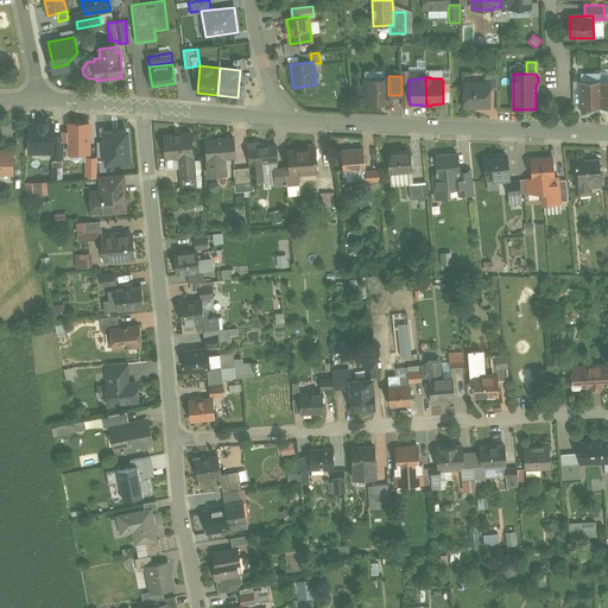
[(388,80),(365,80),(366,102),(391,102),(391,95),(388,95),(388,80)]
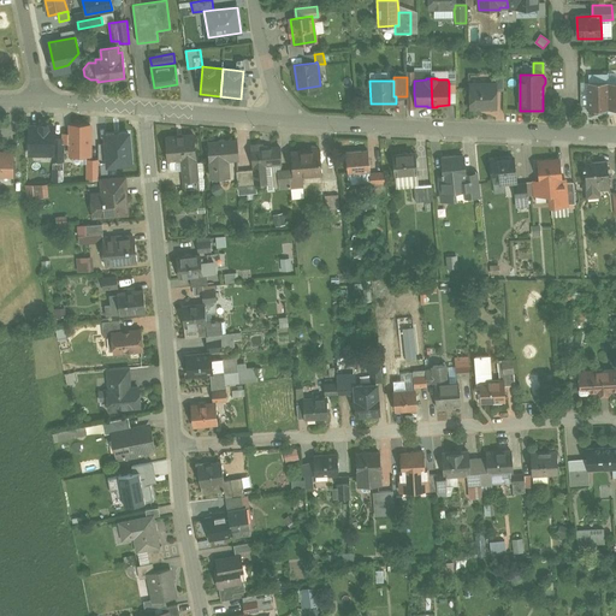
[(608,82),(588,83),(588,113),(608,113),(608,82)]
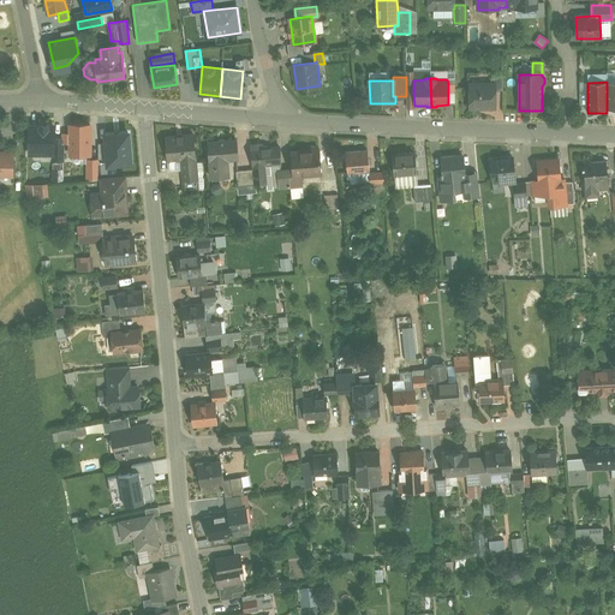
[(494,84),(470,84),(470,108),(495,108),(495,91),(495,84),(494,84)]
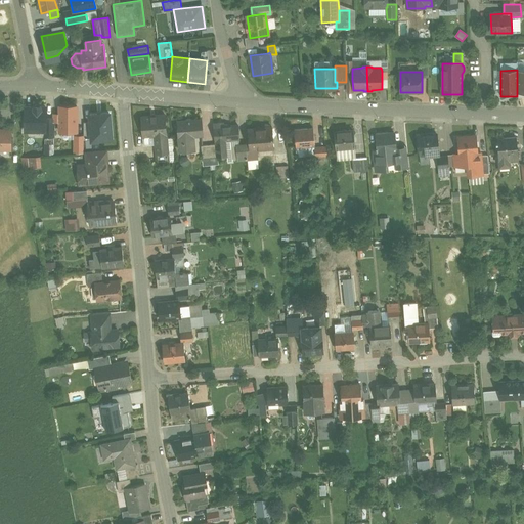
[(26,131),(45,131),(45,119),(45,106),(26,106),(26,131)]
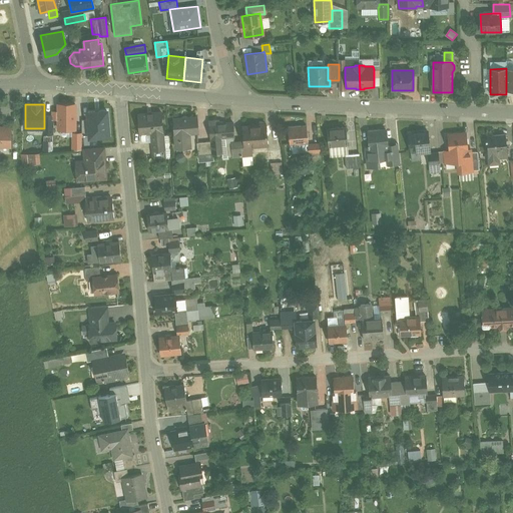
[(77,104),(56,104),(56,129),(77,129),(77,104)]
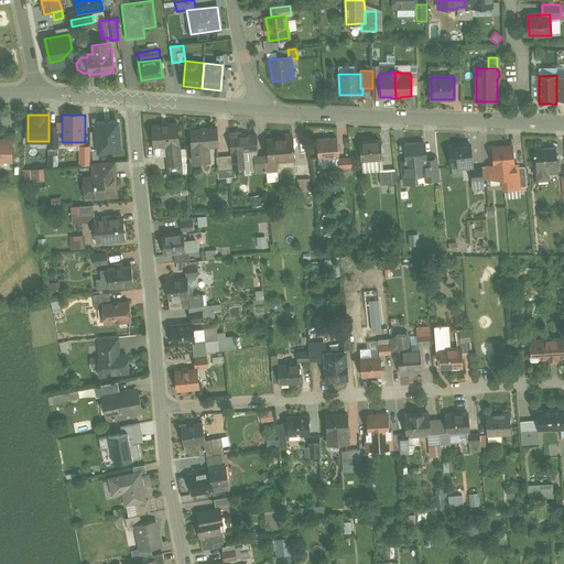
[(97,152),(97,153),(122,151),(119,120),(95,122),(95,132),(97,152)]
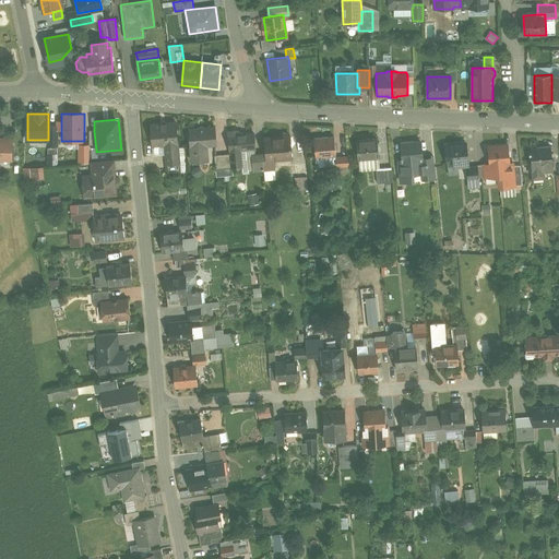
[(176,122),(150,125),(152,147),(164,146),(166,167),(179,166),(176,122)]
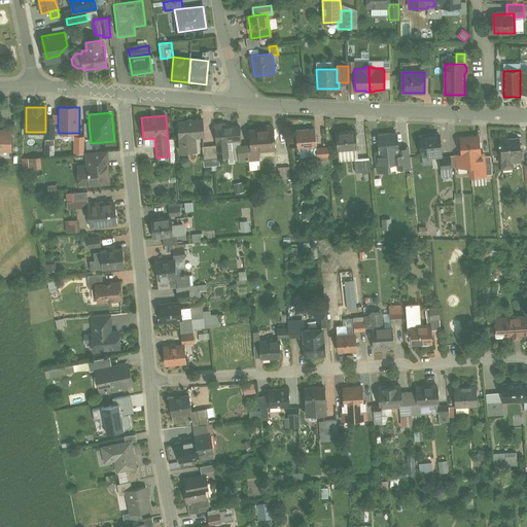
[(45,138),(55,138),(55,119),(45,119),(45,132),(45,138)]
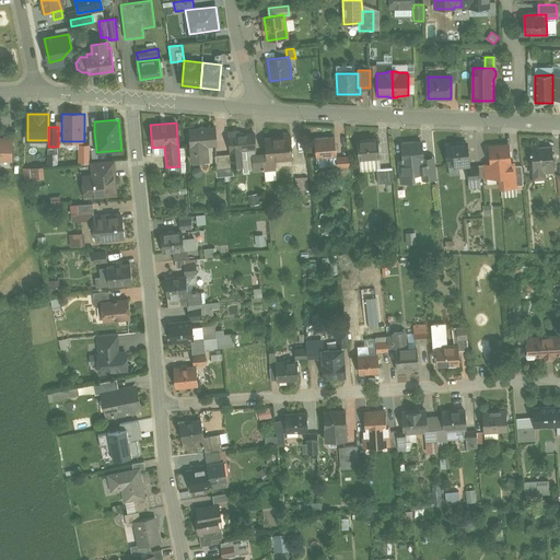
[(216,128),(191,130),(193,146),(198,144),(208,144),(217,143),(216,128)]
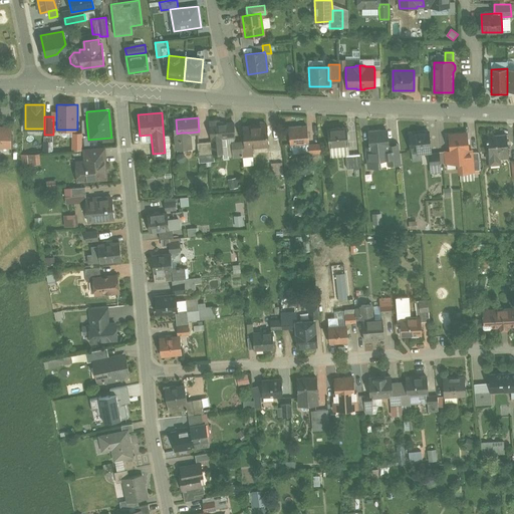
[(233,123),(220,124),(219,121),(210,122),(211,140),(212,140),(212,143),(213,156),(214,156),(223,155),(221,139),(235,138),(233,123)]
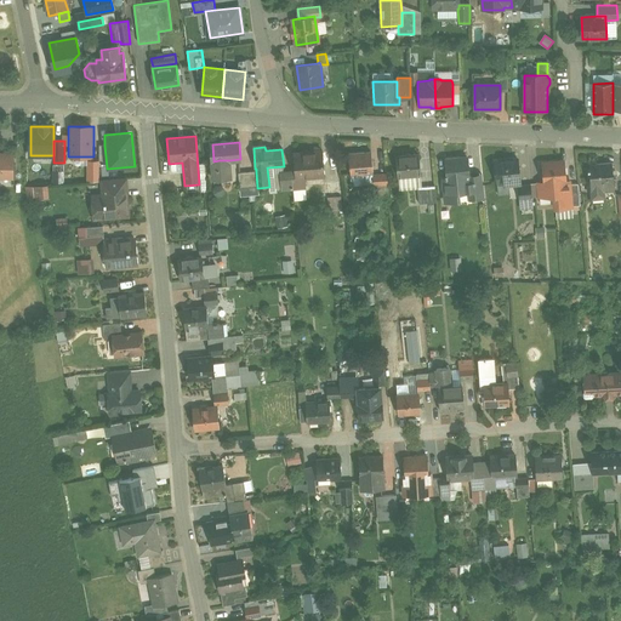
[(322,152),(294,154),(296,172),(291,172),(294,189),(306,188),(305,178),(324,176),(322,152)]
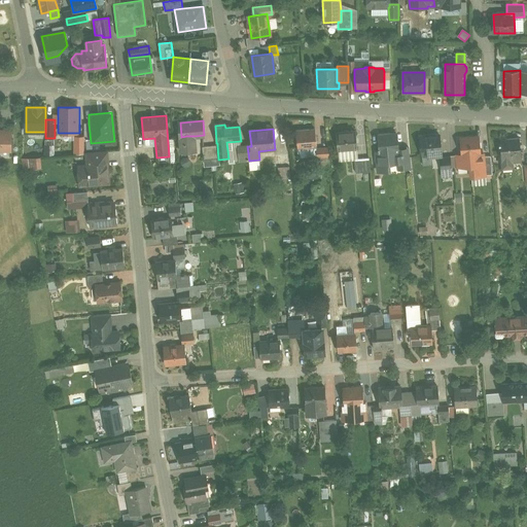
[(0,152),(11,153),(11,131),(0,130),(0,152)]
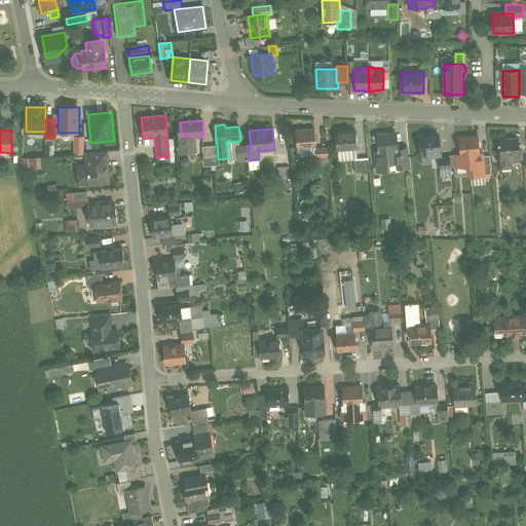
[(315,129),(297,132),(298,147),(316,146),(315,129)]
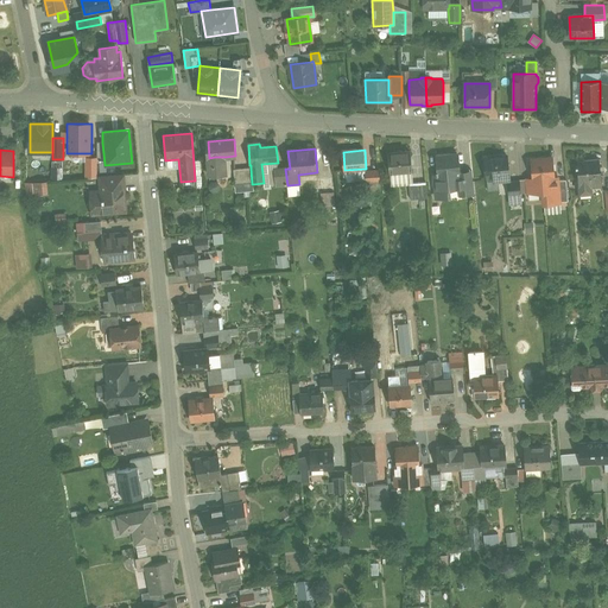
[(411,152),(390,153),(390,172),(411,171),(411,152)]
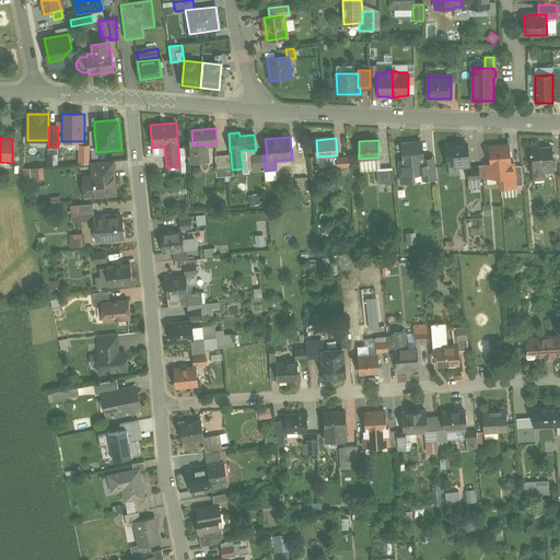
[(421,142),(401,143),(403,158),(401,158),(401,161),(399,161),(400,183),(413,182),(412,174),(423,173),(422,165),(424,165),(424,159),(423,159),(421,142)]
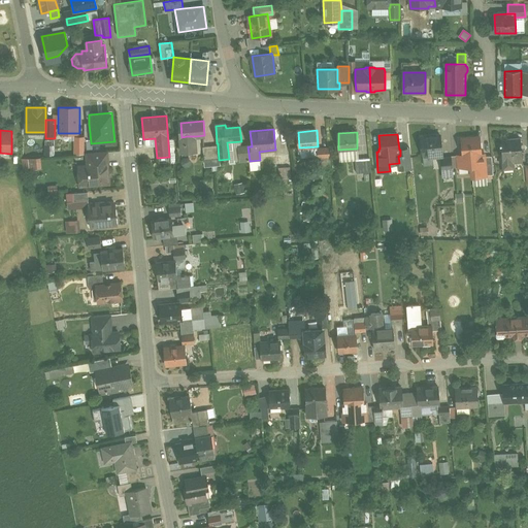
[(439,135),(421,137),(422,154),(428,154),(429,157),(432,156),(432,157),(441,156),(439,135)]
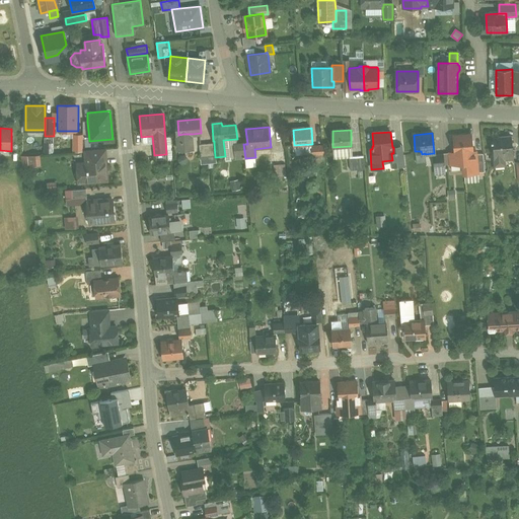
[(193,134),(183,134),(184,150),(194,149),(193,134)]
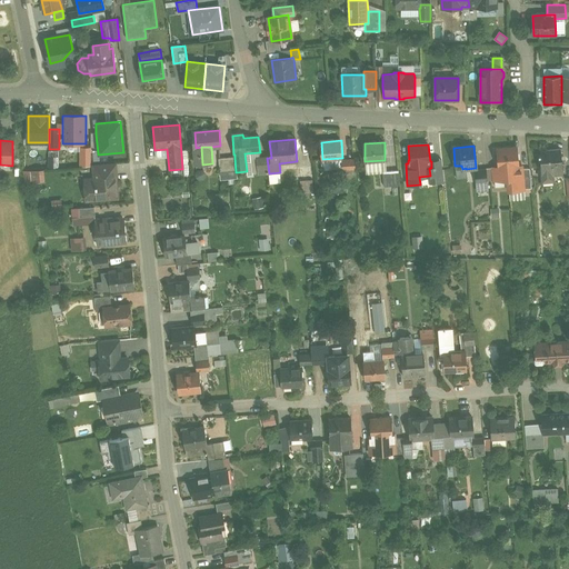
[(517,148),(497,150),(499,168),(492,168),(495,181),(496,188),(509,186),(509,191),(525,190),(525,189),(531,189),(530,169),(519,169),(517,148)]
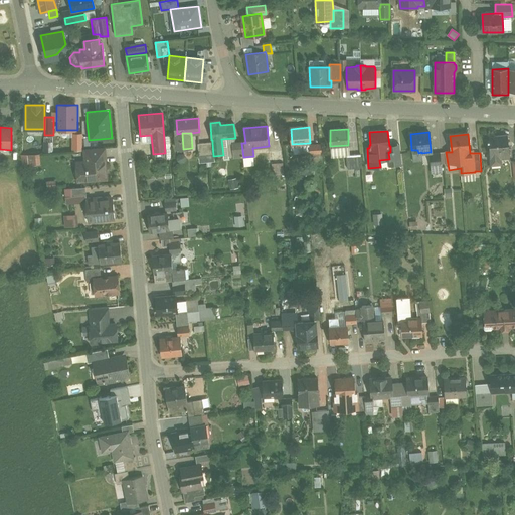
[(507,136),(489,137),(489,140),(488,140),(488,144),(490,144),(491,164),(501,163),(500,157),(509,156),(507,136)]
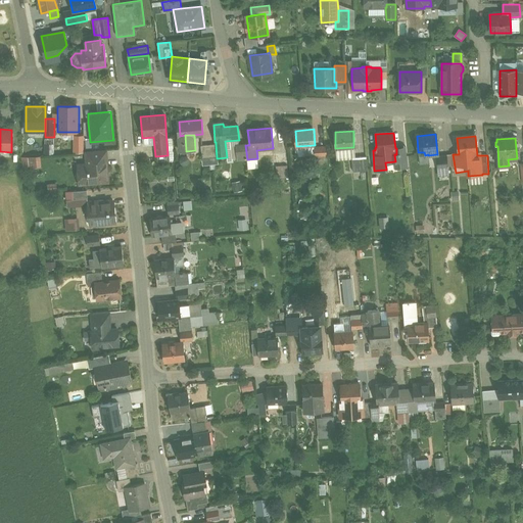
[(216,145),(208,146),(210,165),(219,165),(218,158),(217,158),(216,145)]
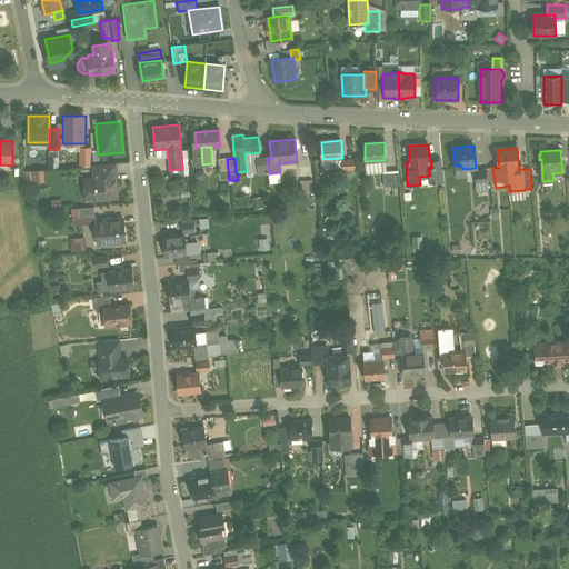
[(267,158),(257,159),(258,176),(269,175),(269,173),(267,158)]
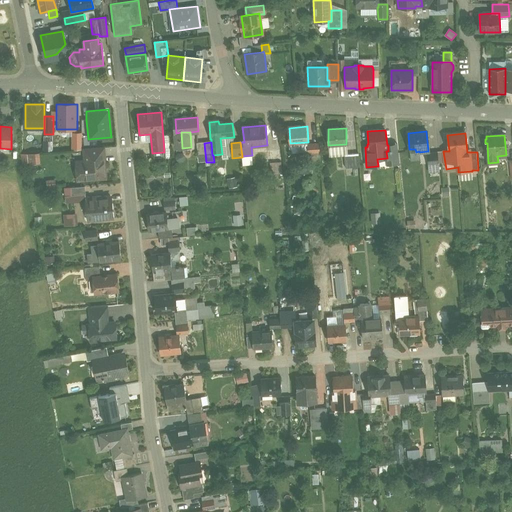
[(204,143),(196,143),(198,163),(206,162),(204,143)]
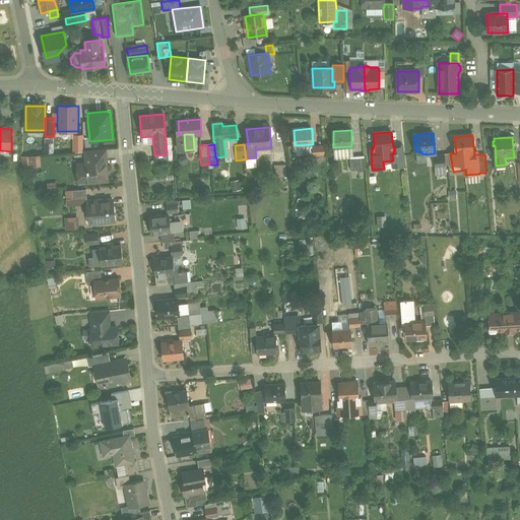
[(324,146),(313,147),(313,154),(325,154),(324,146)]
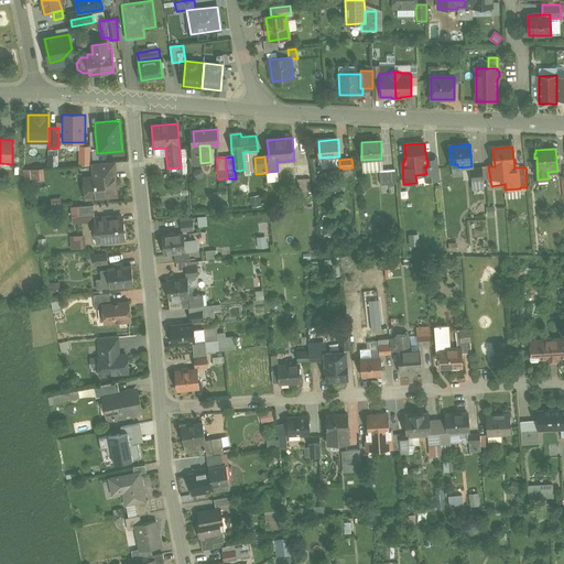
[(96,165),(94,165),(95,176),(114,175),(112,164),(96,165)]
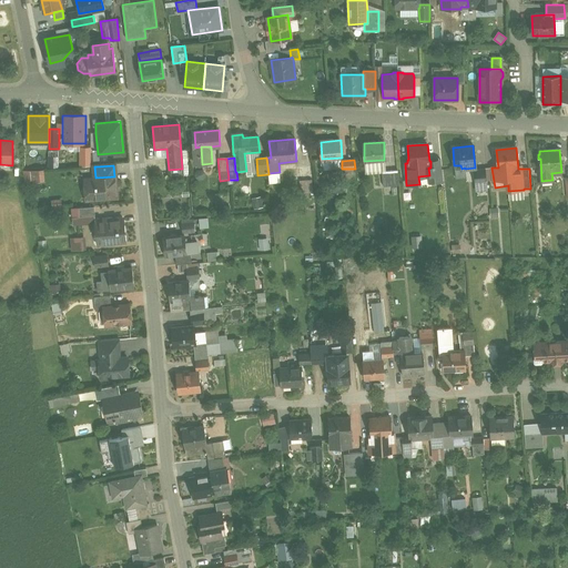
[(430,168),(428,168),(429,175),(430,182),(443,181),(442,166),(430,168)]
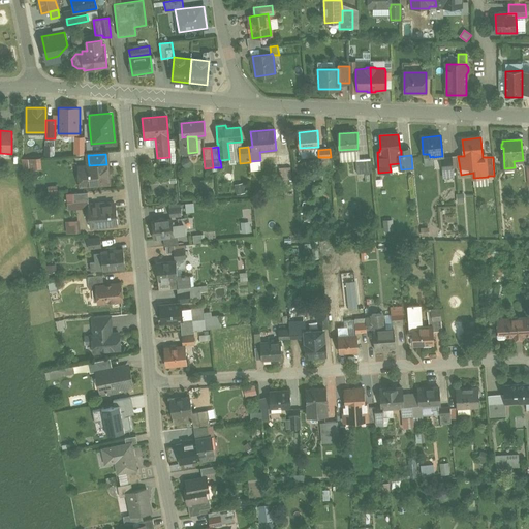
[(288,156),(277,157),(278,169),(289,168),(288,156)]
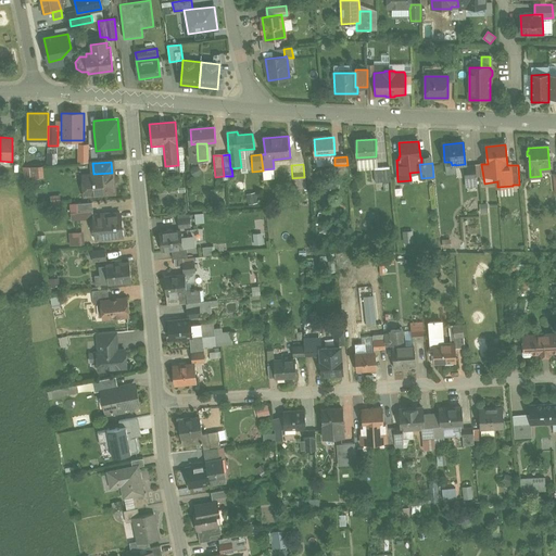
[(390,166),(374,168),(376,182),(391,181),(390,166)]
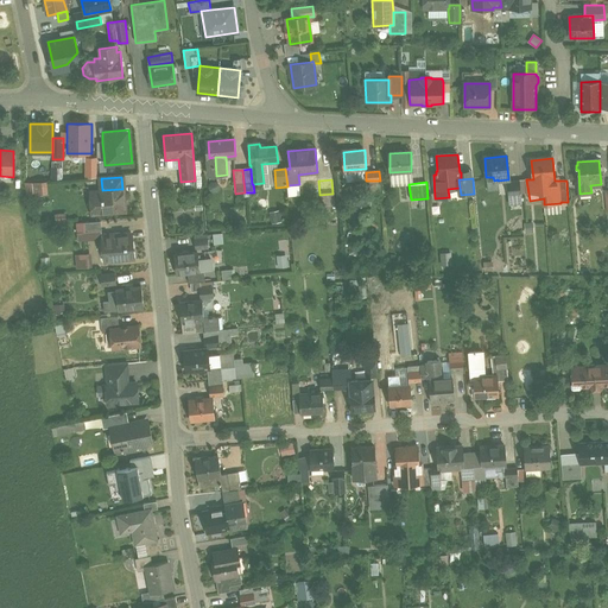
[(519,182),(507,183),(510,204),(521,203),(519,182)]
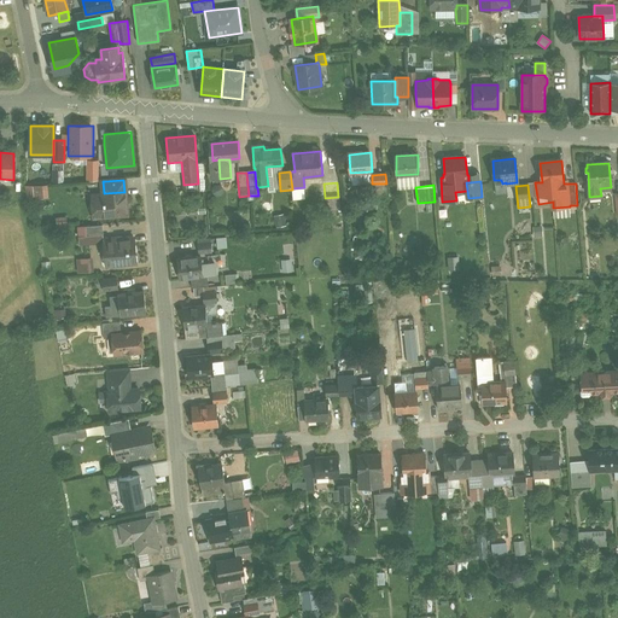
[(47,186),(34,187),(35,198),(48,197),(47,186)]
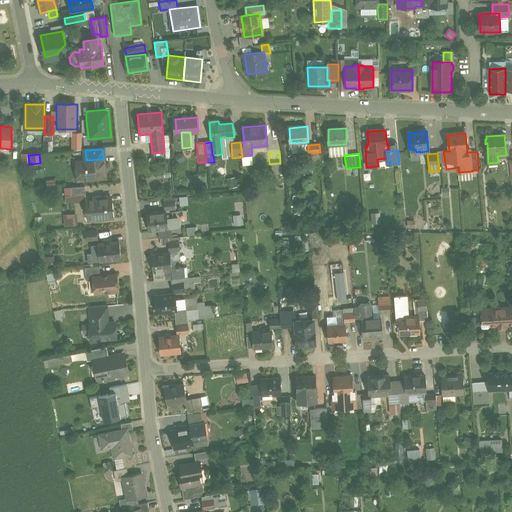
[(103,159),(86,160),(86,167),(77,168),(78,181),(105,179),(104,159),(103,159)]
